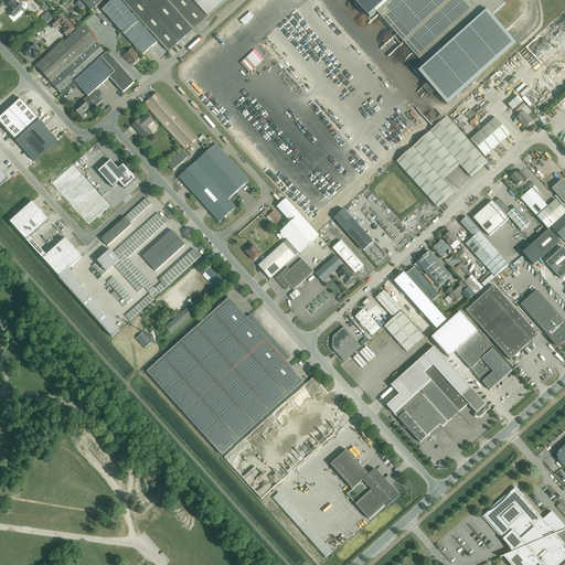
[(18,3),(14,0),(4,0),(3,1),(8,4),(12,8),(10,10),(16,17),(23,9),(25,7),(23,3),(20,7),(18,3)]
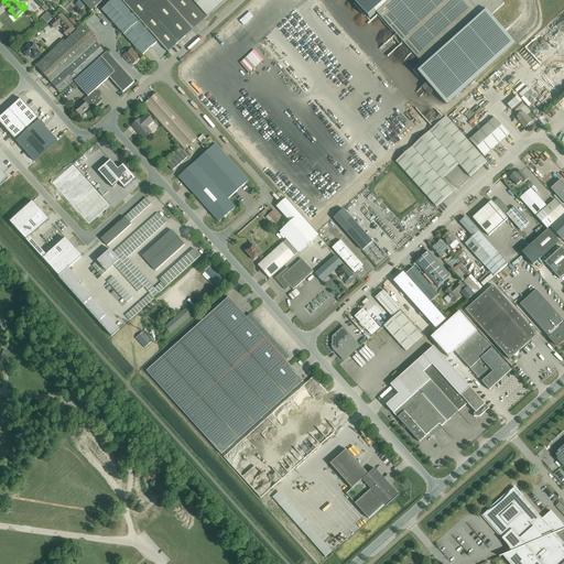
[(80,0),(91,11),(104,0),(80,0)]
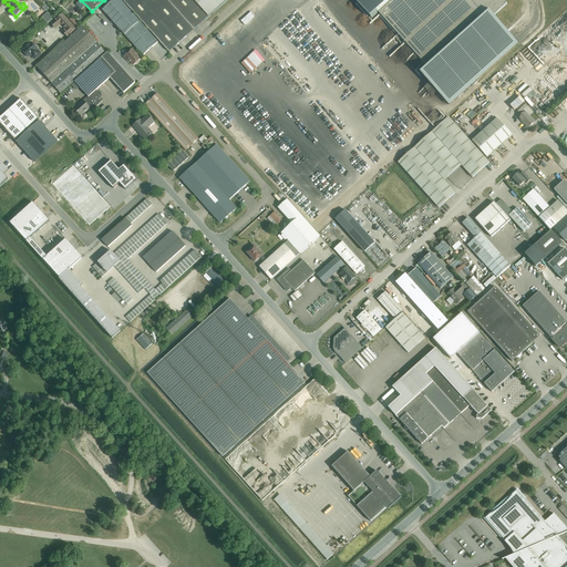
[(158,42),(140,22),(120,0),(113,0),(102,10),(143,55),(158,42)]
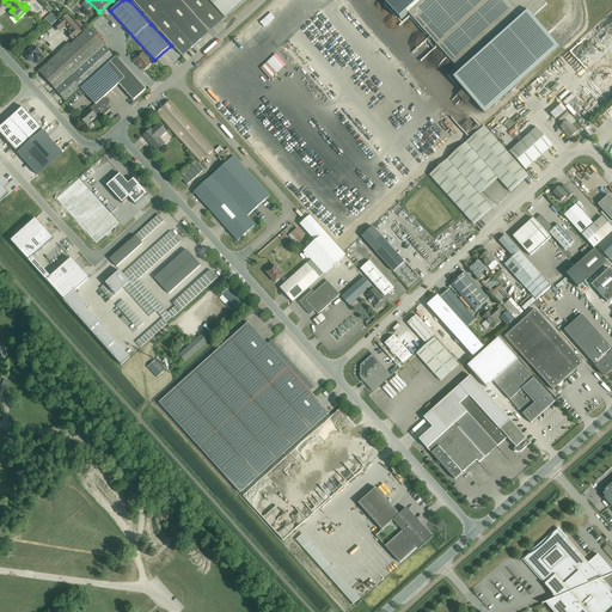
[(183,0),(135,0),(134,2),(183,56),(209,32),(212,31),(183,0)]
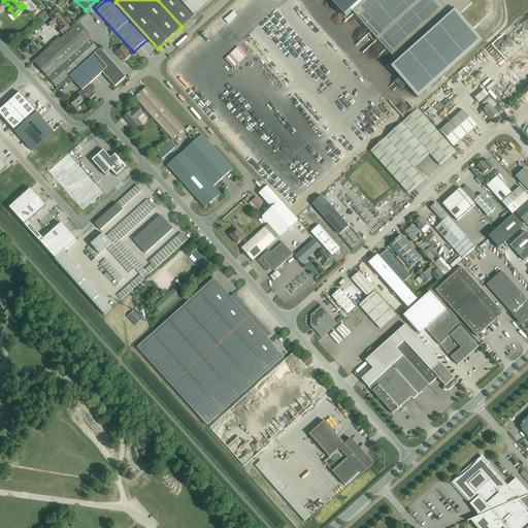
[(158,0),(183,27),(194,15),(211,0),(158,0)]
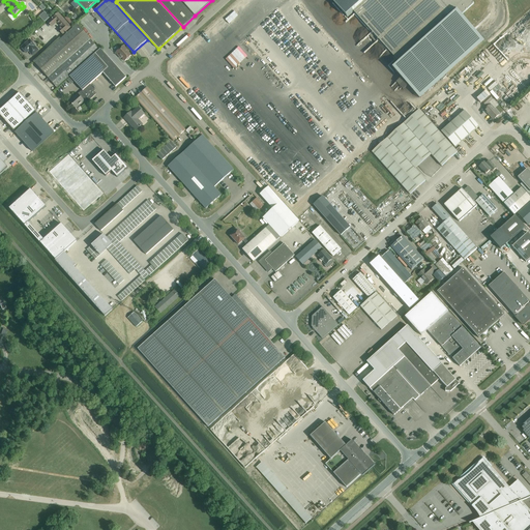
[(332,0),(343,11),(342,11),(348,18),(354,12),(373,33),(370,36),(375,42),(378,39),(398,61),(391,66),(398,72),(419,96),(482,40),(461,16),(474,4),(470,0),(332,0)]
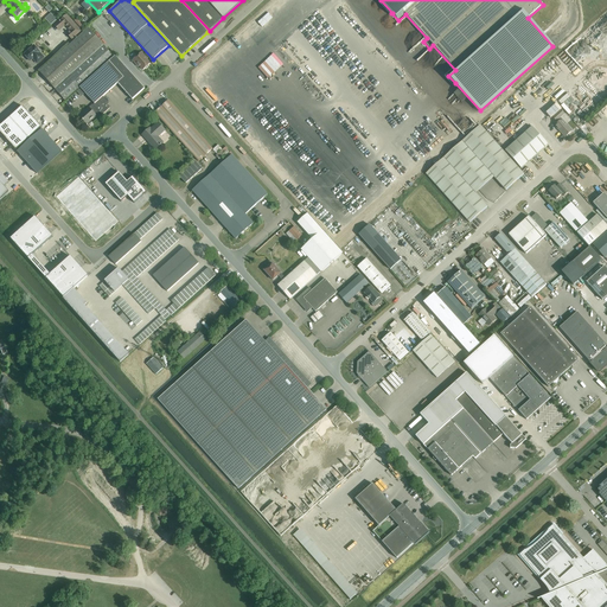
[(85,1),(81,5),(87,11),(91,7),(85,1)]
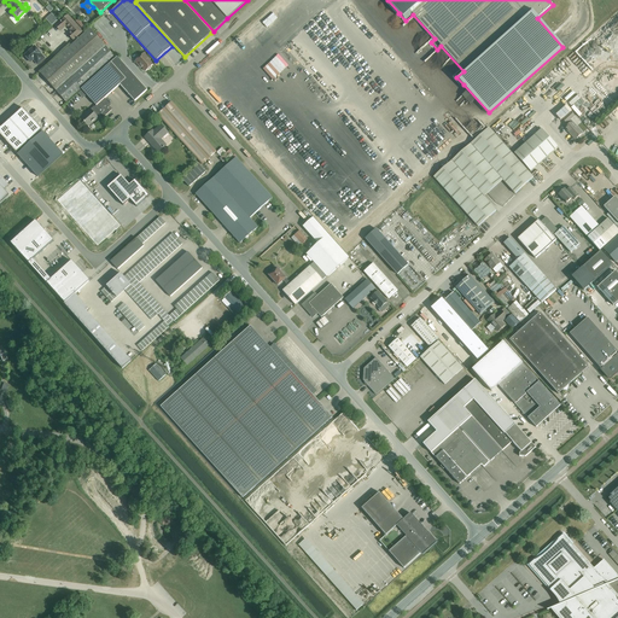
[(83,33),(68,15),(56,27),(60,31),(66,27),(71,31),(68,35),(74,41),(83,33)]
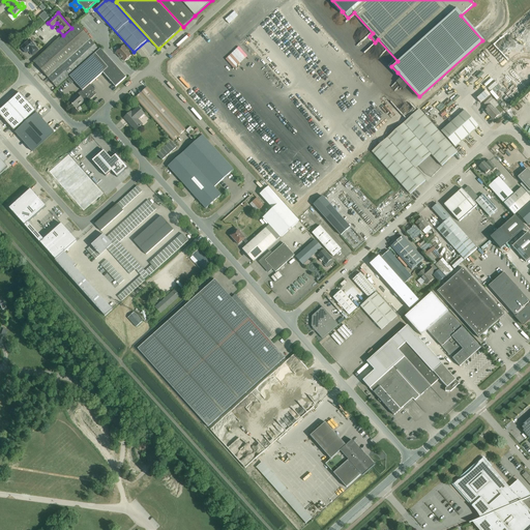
[(74,24),(67,17),(65,19),(71,26),(74,24)]
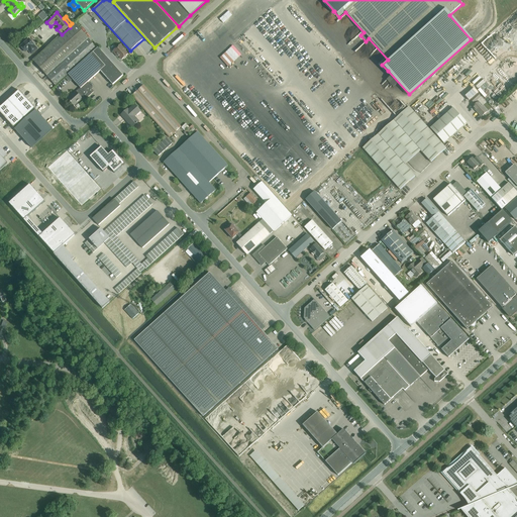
[(75,24),(54,44),(33,62),(46,76),(66,59),(88,38),(75,24)]
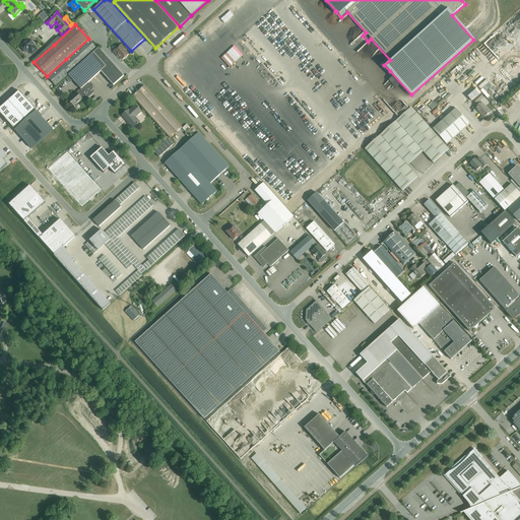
[(33,54),(38,50),(34,46),(35,46),(29,40),(20,47),(25,53),(28,50),(33,54)]
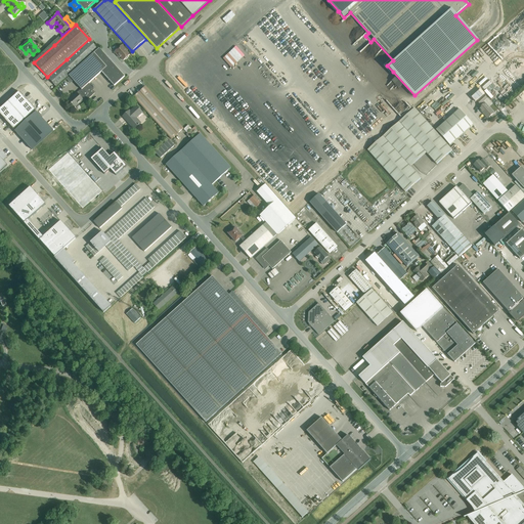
[(89,40),(68,60),(47,78),(56,87),(98,49),(89,40)]
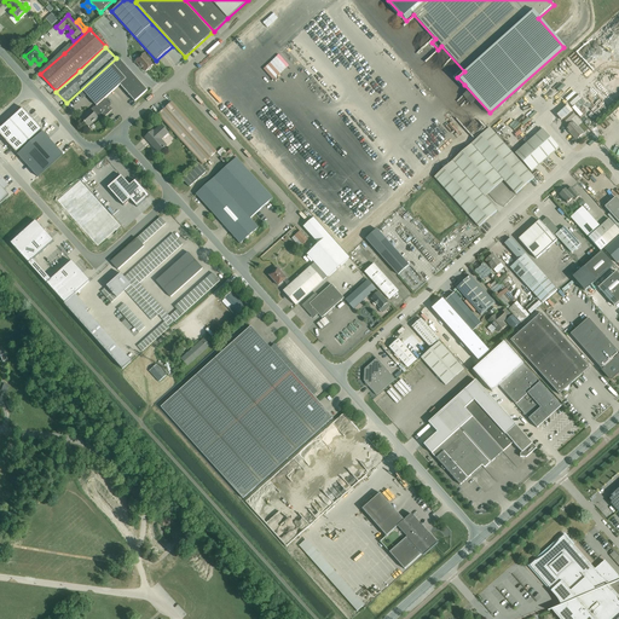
[(146,71),(154,65),(148,58),(149,58),(145,53),(136,62),(139,67),(140,65),(146,71)]
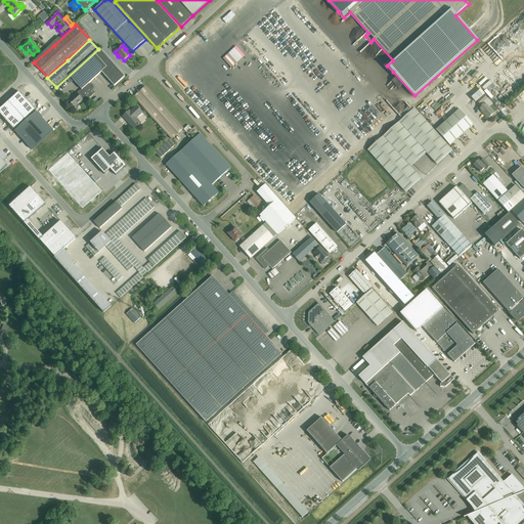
[(86,97),(88,99),(95,93),(92,90),(93,88),(89,84),(101,73),(115,86),(125,77),(99,48),(70,76),(81,89),(80,90),(86,97)]
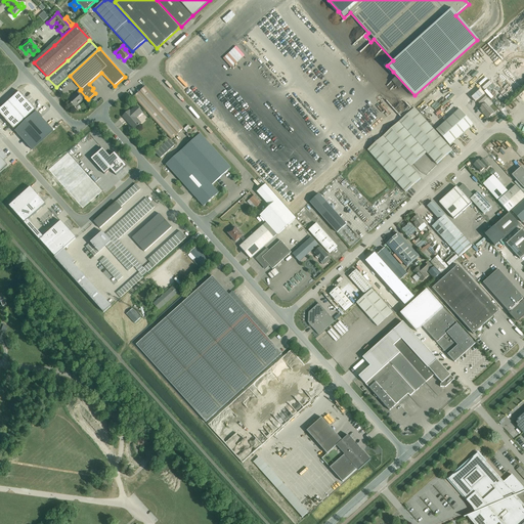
[(183,129),(145,87),(139,92),(177,134),(183,129)]
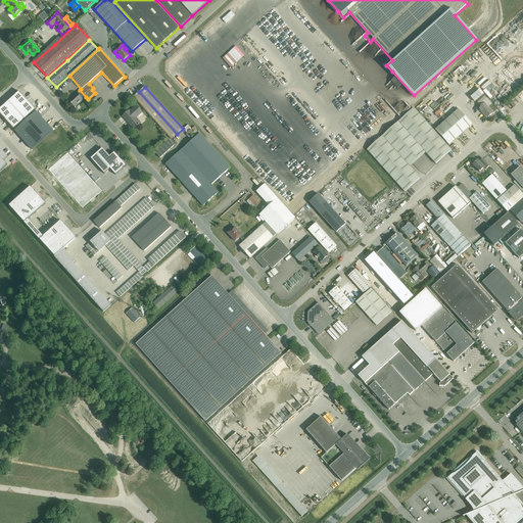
[(480,89),(470,97),(474,102),(484,93),(480,89)]
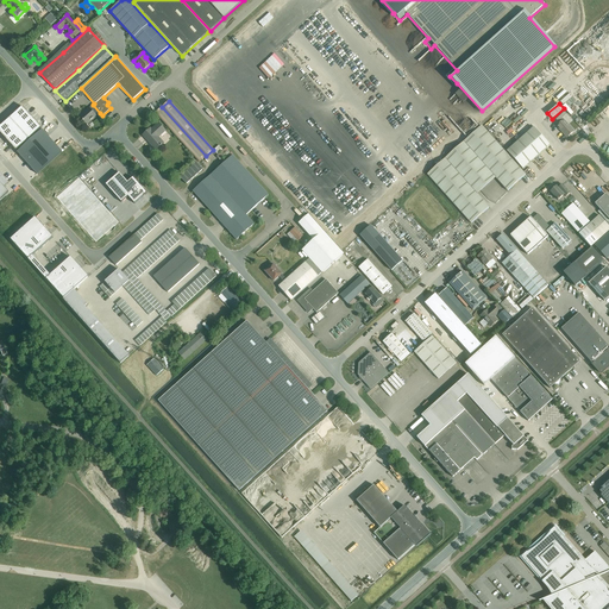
[(100,113),(93,105),(89,108),(80,117),(87,125),(96,117),(96,115),(100,113)]
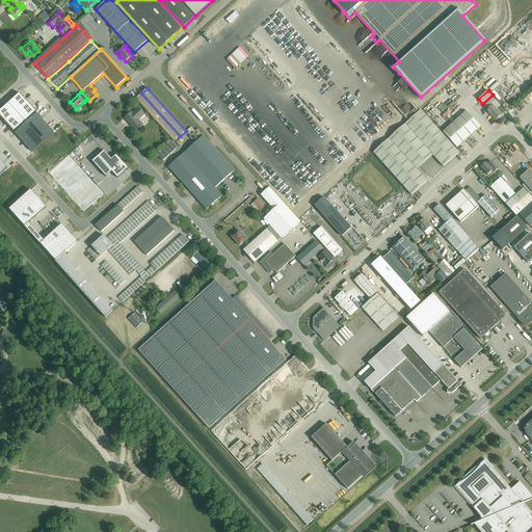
[(19,94),(0,112),(0,120),(14,134),(36,112),(19,94)]
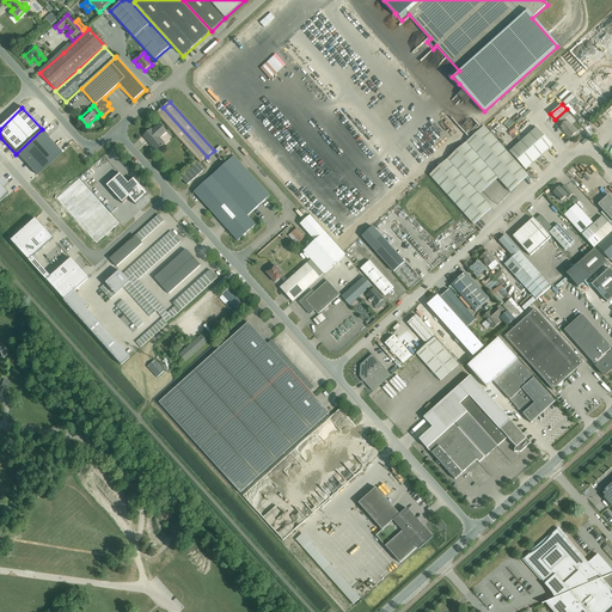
[(157,114),(201,163),(207,157),(163,108),(157,114)]
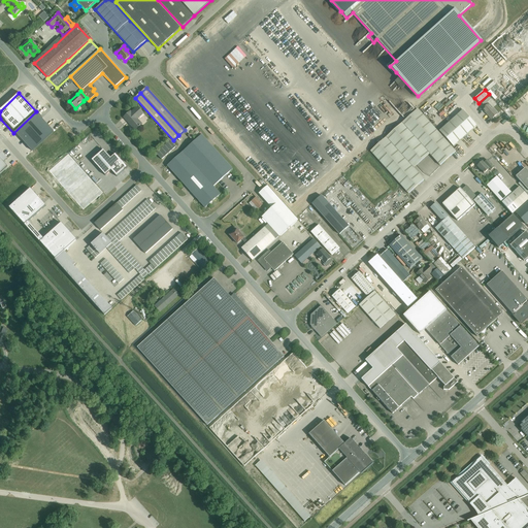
[(491,120),(497,114),(487,103),(490,100),(487,97),(481,102),(485,107),(483,110),(491,120)]
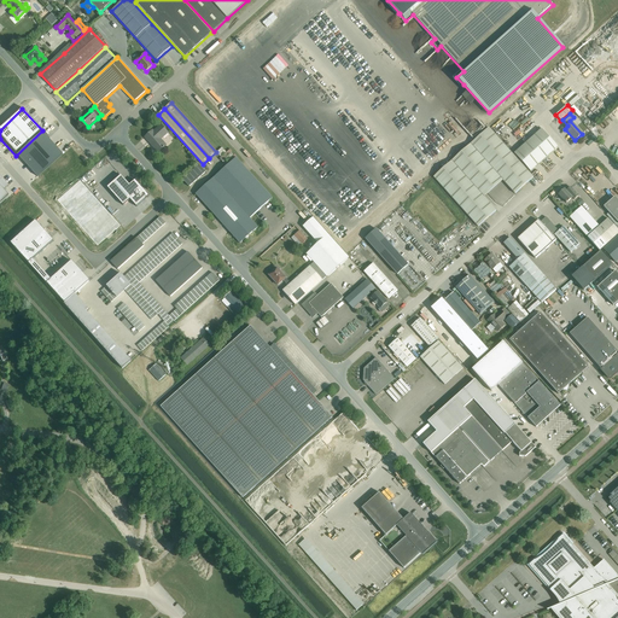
[(152,130),(145,138),(158,152),(167,146),(161,140),(168,133),(161,126),(153,132),(152,130)]
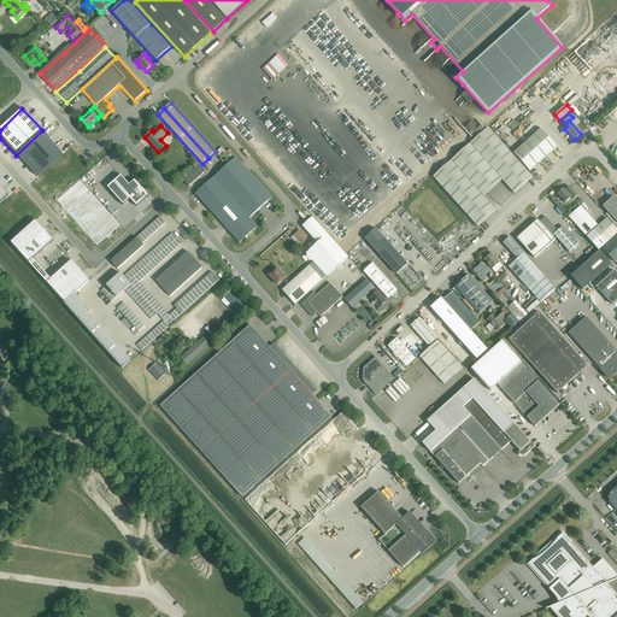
[(495,211),(483,198),(501,180),(513,194),(533,177),(488,128),(433,177),(477,227),(495,211)]
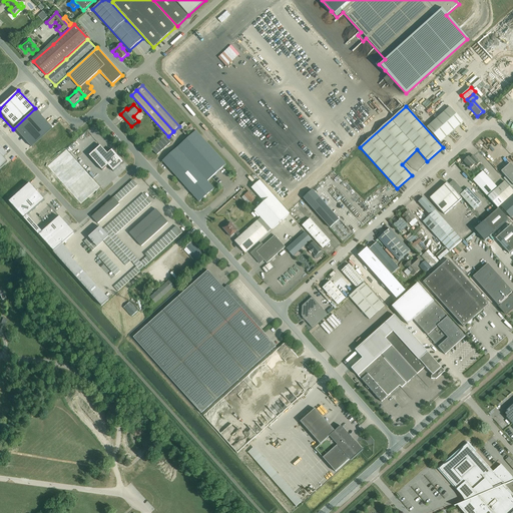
[(463,123),(450,108),(427,128),(440,143),(463,123)]
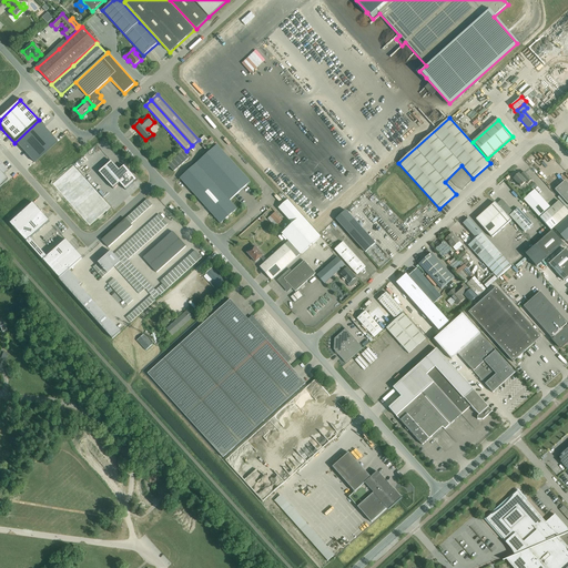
[(40,121),(17,142),(34,162),(58,142),(40,121)]
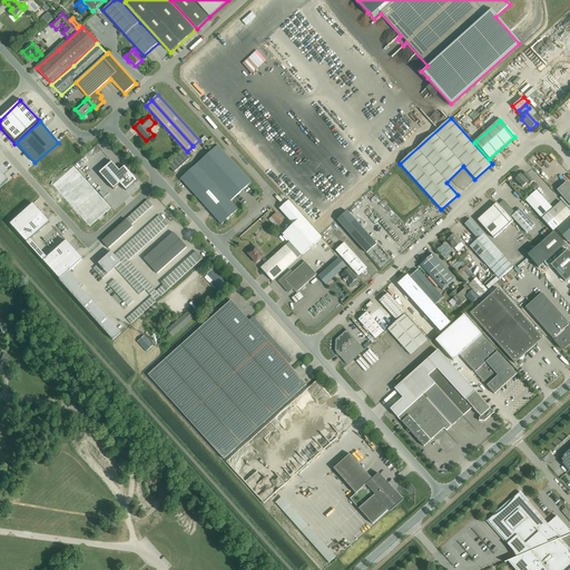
[(199,200),(236,167),(217,146),(180,179),(199,200)]
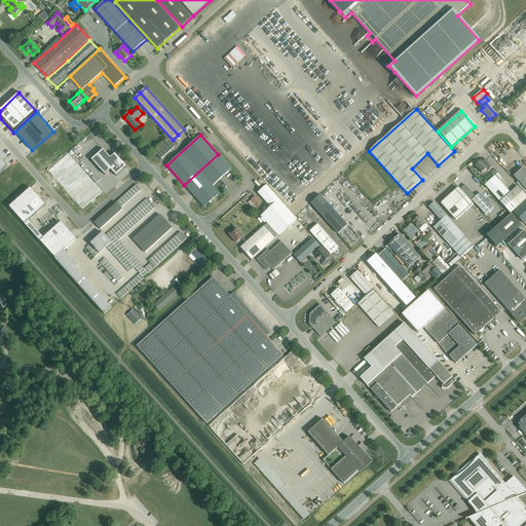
[(170,140),(155,153),(161,159),(176,147),(170,140)]
